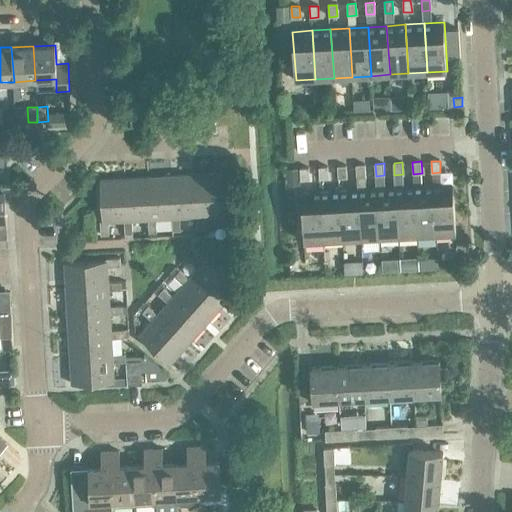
[(357,177),(365,176),(365,165),(356,165),(357,177)]
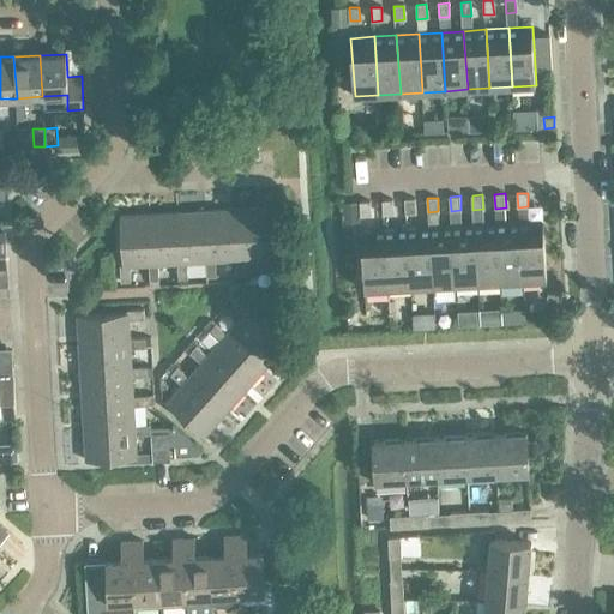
[(405,214),(416,212),(415,199),(404,199),(405,214)]
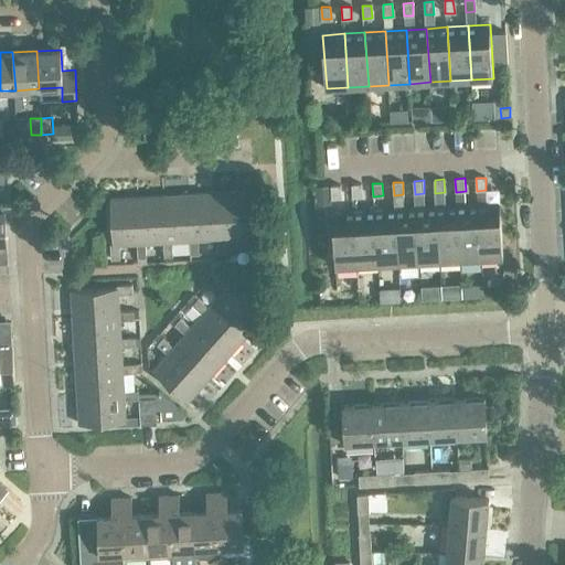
[(353,198),(362,196),(362,184),(352,184),(353,198)]
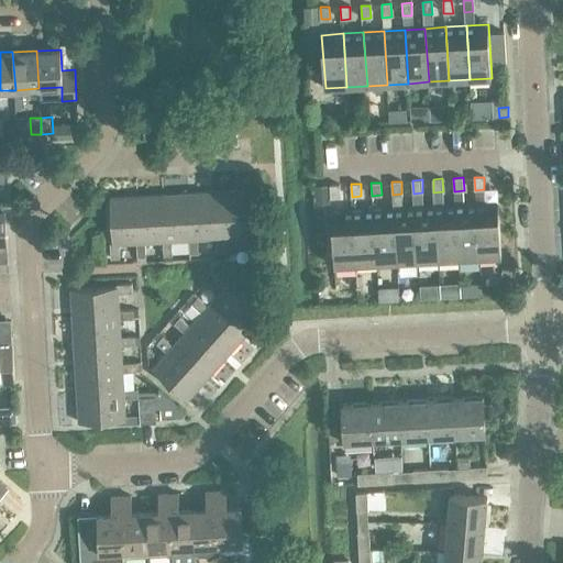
[(340,185),(330,185),(330,197),(340,196),(340,185)]
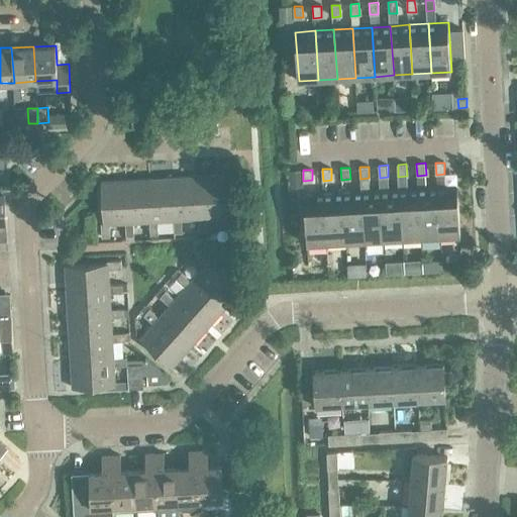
[(195,176),(198,219),(198,232),(206,231),(205,218),(225,217),(223,175),(195,176)]
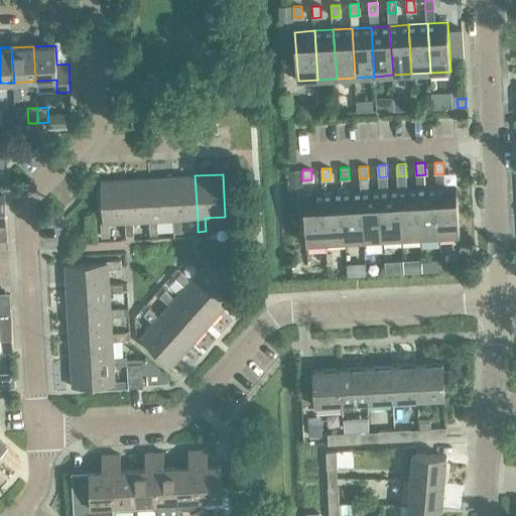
[(180,220),(198,219),(195,175),(170,177),(172,220),(173,233),(181,233),(180,220)]
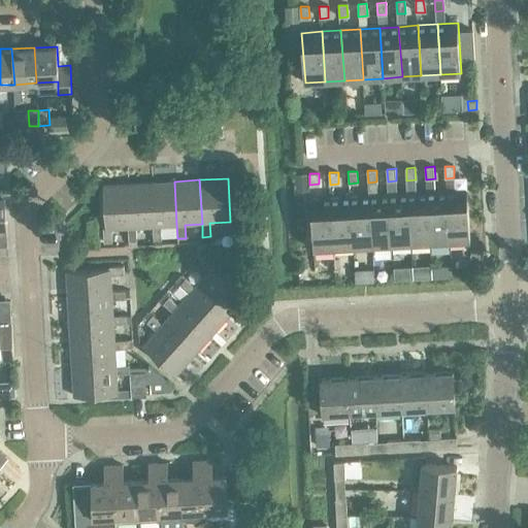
[(159,226),(176,225),(174,182),(150,183),(152,227),(153,239),(160,239),(159,226)]
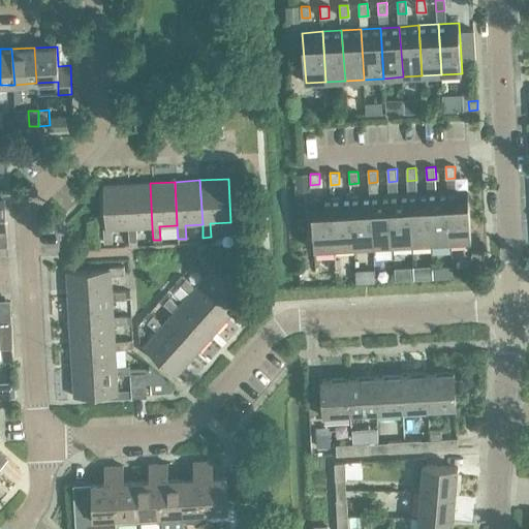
[(135,228),(152,227),(150,183),(125,185),(127,228),(128,242),(135,241),(135,228)]
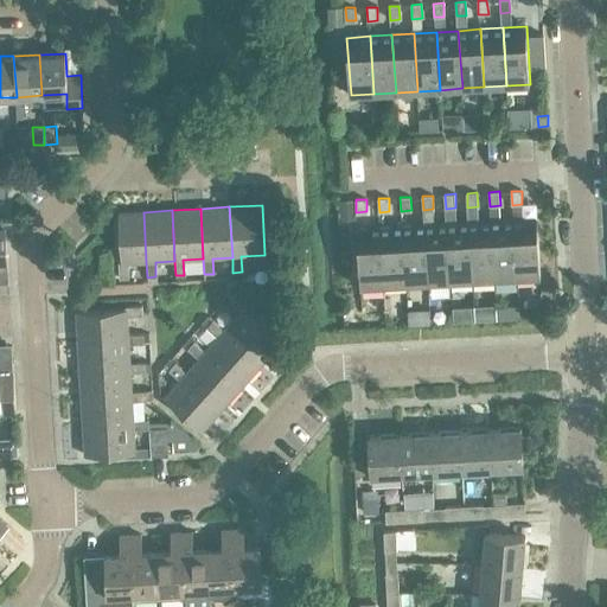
[(129,263),(146,262),(144,212),(119,213),(122,263),(120,263),(121,279),(129,278),(129,263)]
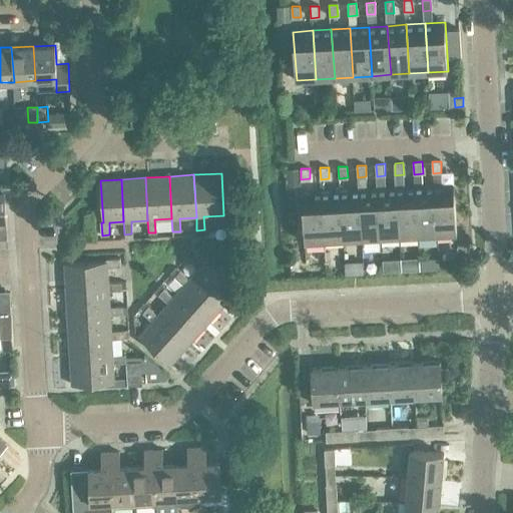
[(435,184),(438,234),(457,233),(454,183),(435,184)]
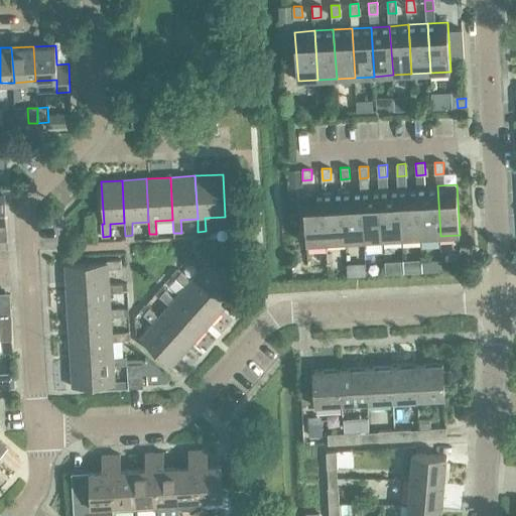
[(421,237),(440,236),(437,185),(418,186),(421,237)]
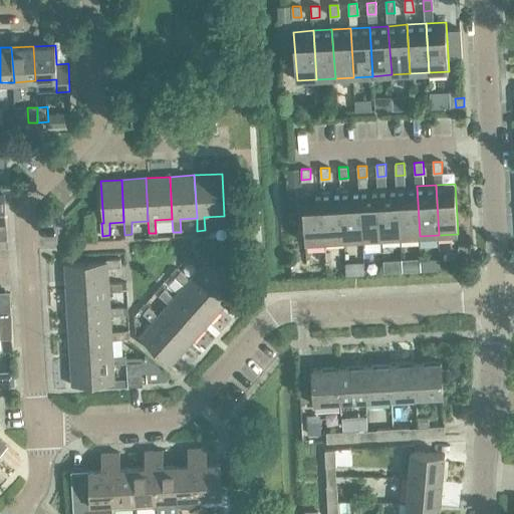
[(401,237),(420,236),(417,186),(398,187),(401,237)]
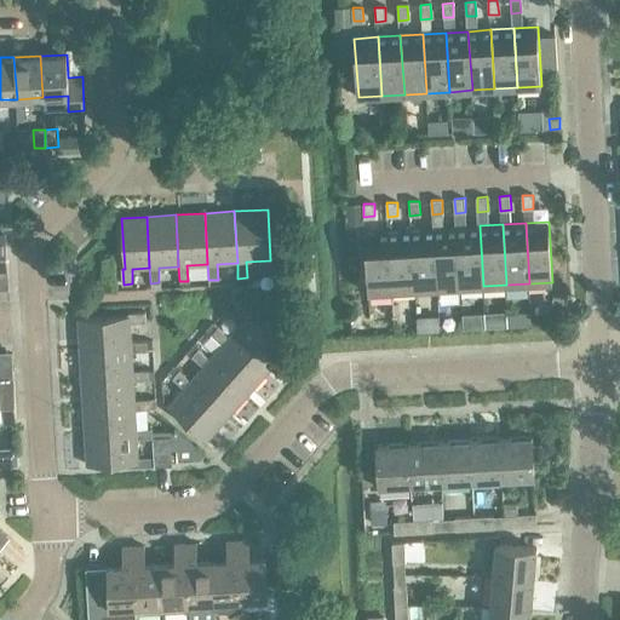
[(461,287),(483,286),(480,225),(458,228),(461,287)]
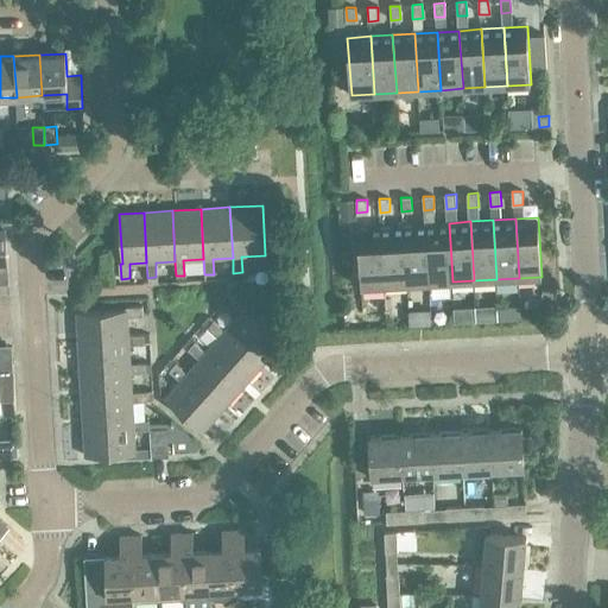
[(430,283),(453,282),(449,223),(426,225),(430,283)]
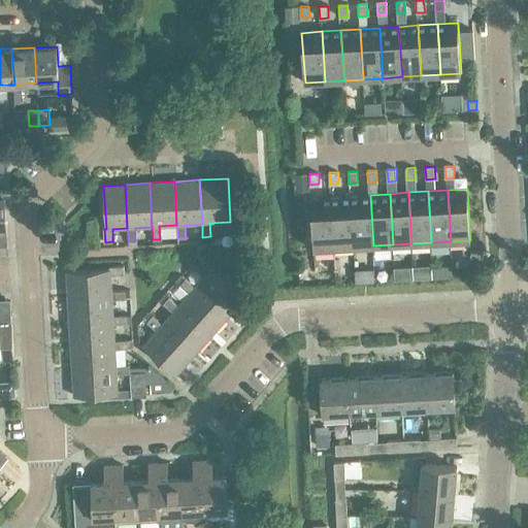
[(354,246),(373,245),(370,195),(351,196),(354,246)]
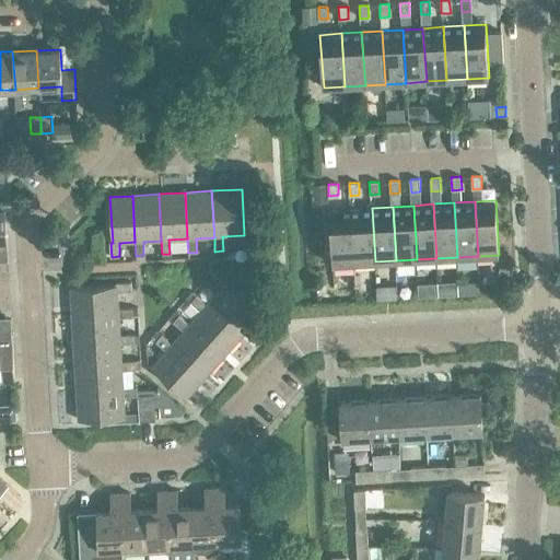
[(354,264),(375,261),(372,208),(351,209),(354,264)]
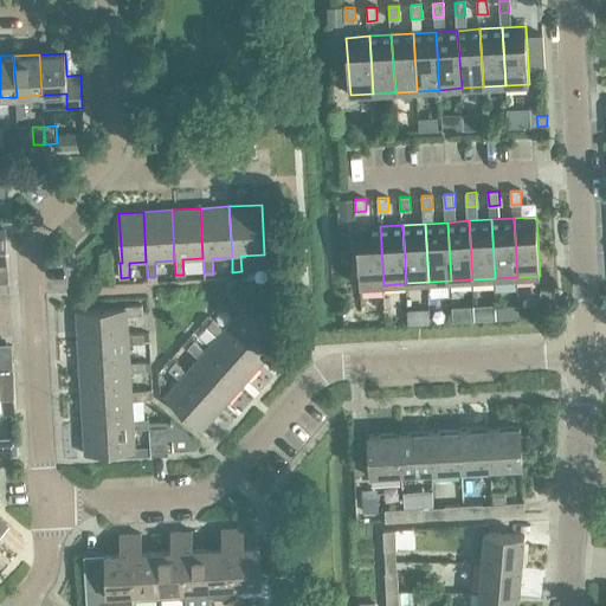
[(361,287),(384,285),(380,226),(358,227),(361,287)]
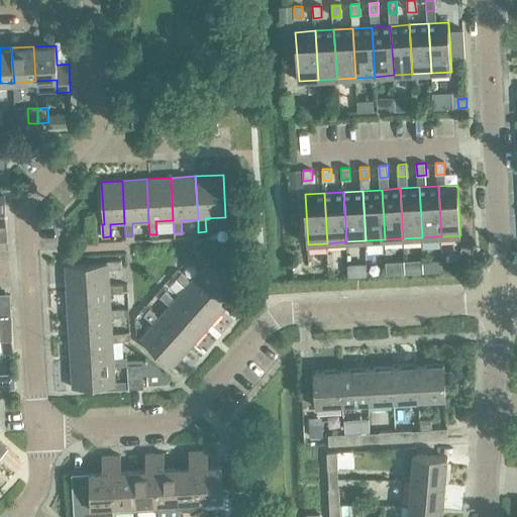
[(189,283),(221,311),(237,293),(197,256),(192,263),(200,271),(189,283)]
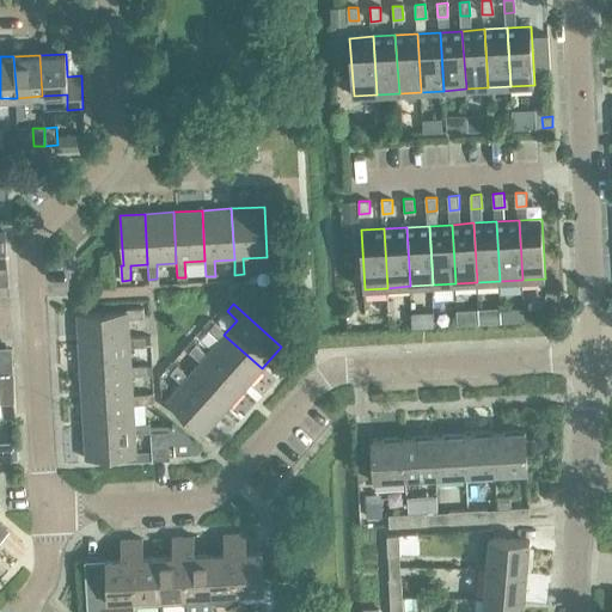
[(79,343),(129,341),(128,320),(146,319),(145,311),(77,314),(79,343)]
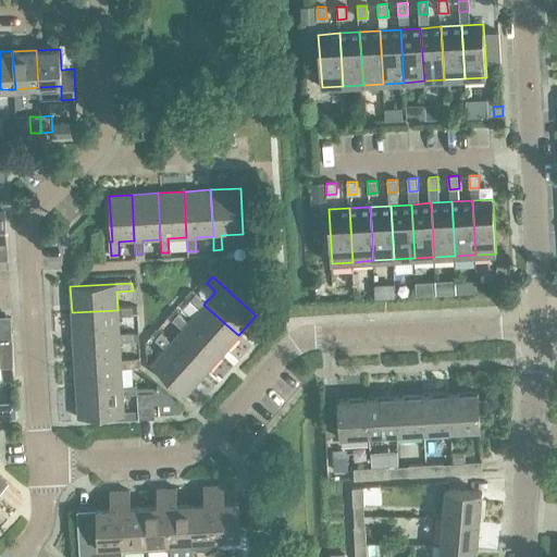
[(238,335),(203,305),(195,296),(189,302),(198,311),(186,325),(221,356),(238,335)]
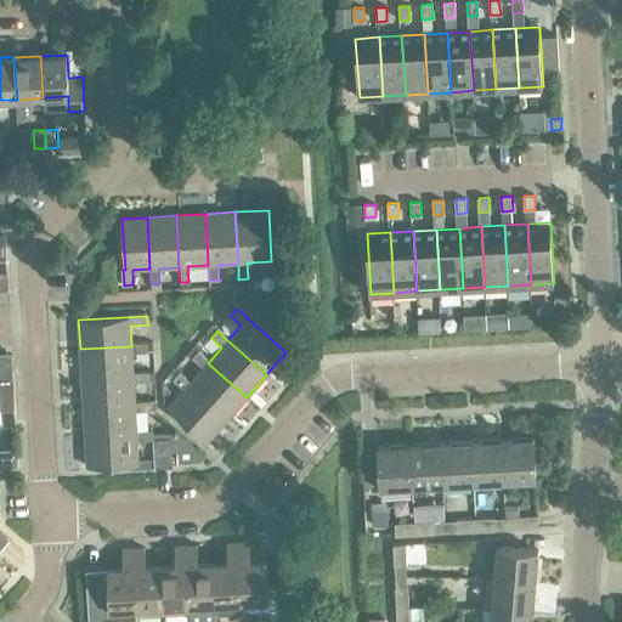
[(82,378),(133,375),(133,355),(150,354),(150,345),(131,346),(80,349),(82,378)]
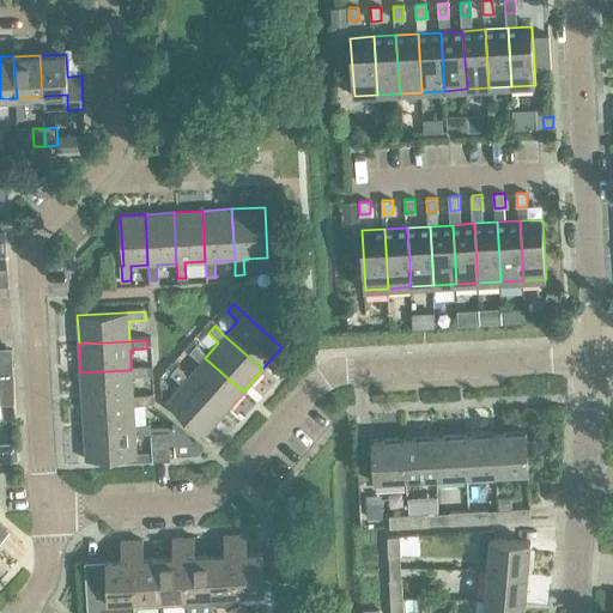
[(243,392),(205,358),(194,349),(188,354),(199,364),(187,377),(225,411),(243,392)]
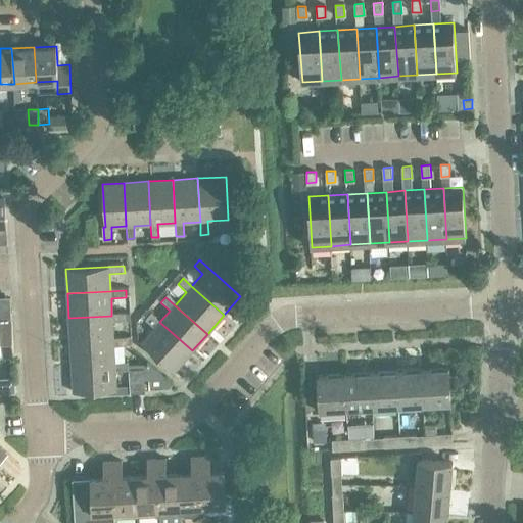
[(70,342),(113,339),(112,323),(127,322),(127,315),(111,316),(68,318),(70,342)]
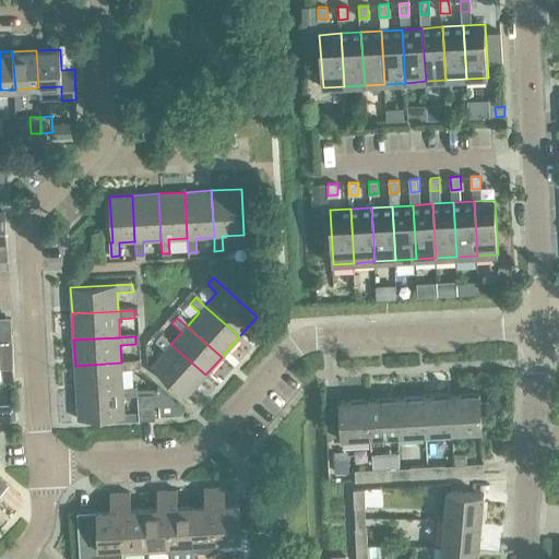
[(205,375),(170,344),(161,336),(155,342),(165,351),(152,366),(186,396),(205,375)]
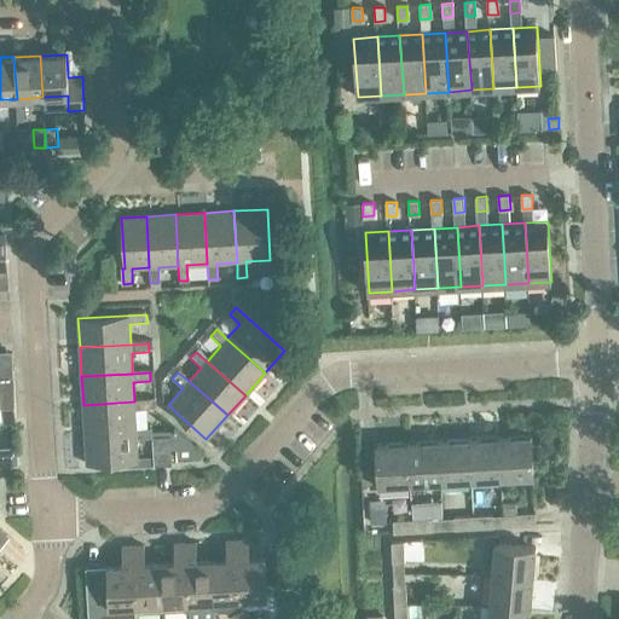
[(0,417),(1,417),(16,416),(13,381),(0,381),(0,417)]
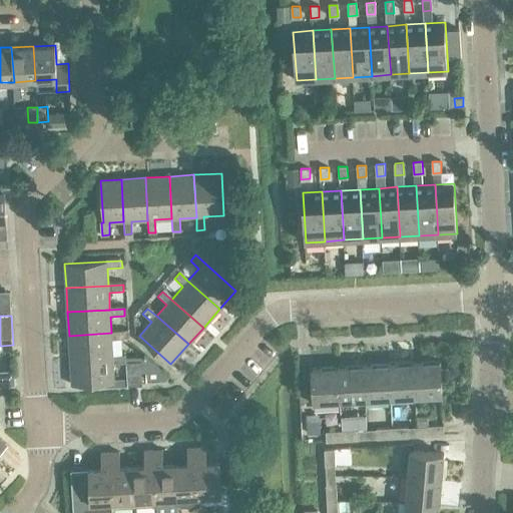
[(70,360),(112,358),(111,340),(126,340),(125,332),(111,333),(69,336),(70,360)]
